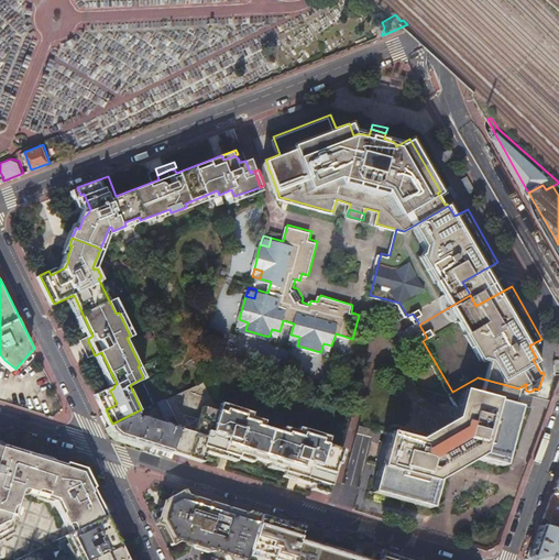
[(237,328),(245,330),(248,322),(239,319),(237,328)]
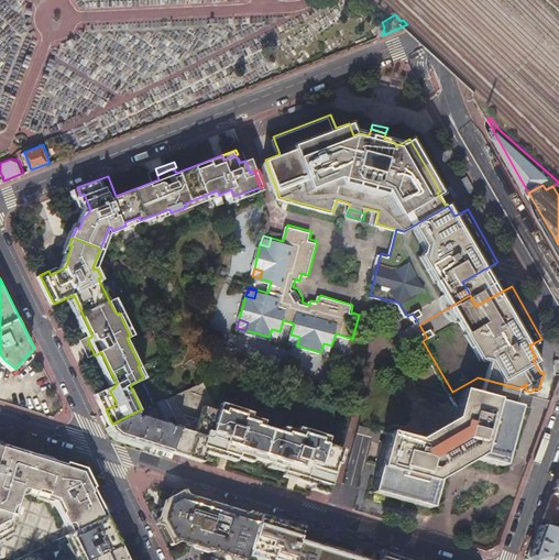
[(277,340),(280,331),(272,329),(269,337),(277,340)]
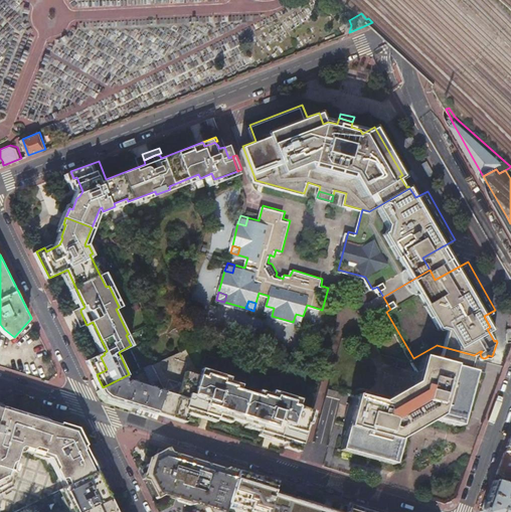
[(264,313),(272,316),(274,308),(266,306),(264,313)]
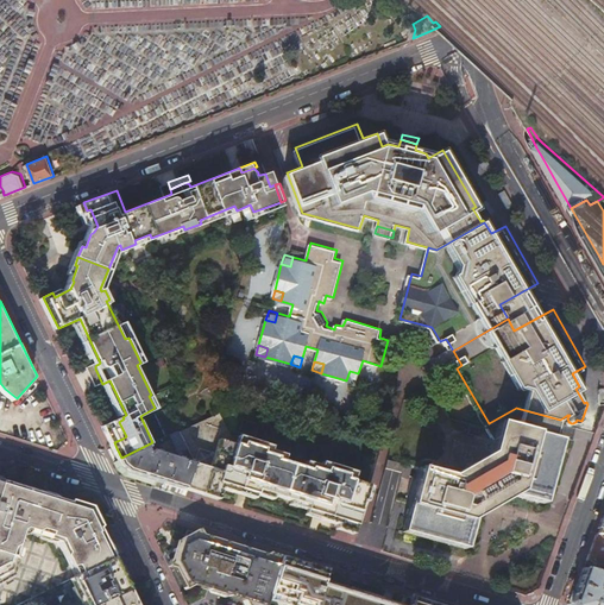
[(102,384),(95,369),(94,365),(90,366),(99,385),(102,384)]
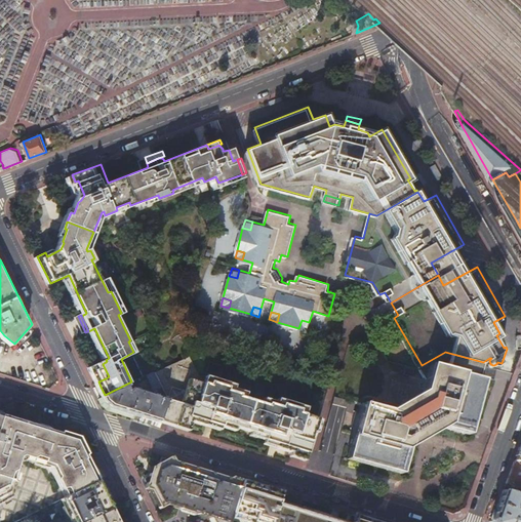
[(307,330),(309,322),(302,320),(298,328),(307,330)]
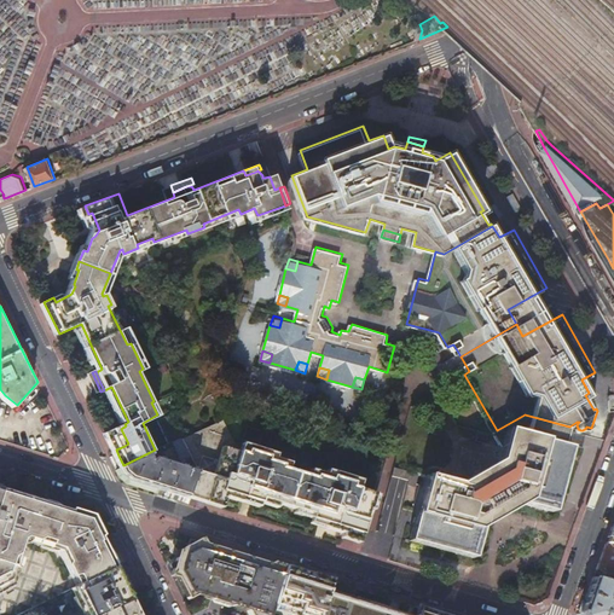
[(568,428),(569,427),(525,415),(497,430),(504,446),(493,452),(499,460),(497,469),(468,486),(459,483),(455,475),(445,480),(434,477),(427,475),(412,535),(416,537),(478,552),(486,518),(515,502),(551,509),(567,444),(563,442),(568,428)]
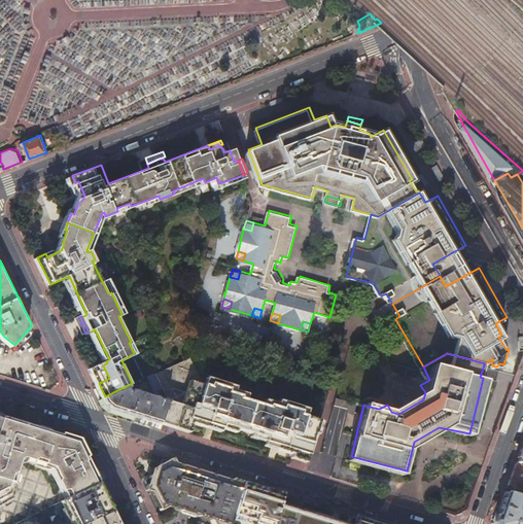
[(99,365),(106,380),(109,378),(103,365),(102,363),(99,365)]
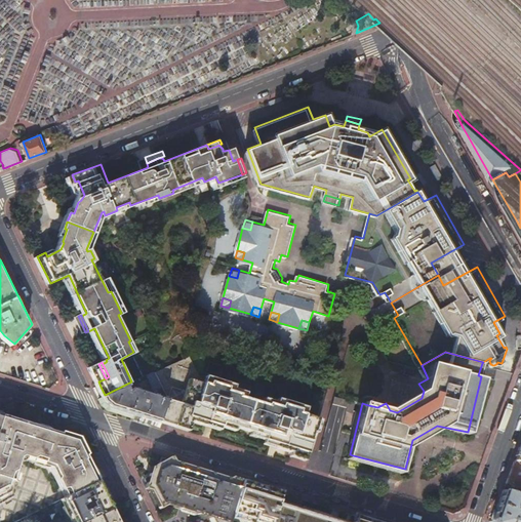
[(161,378),(156,369),(147,374),(161,378)]
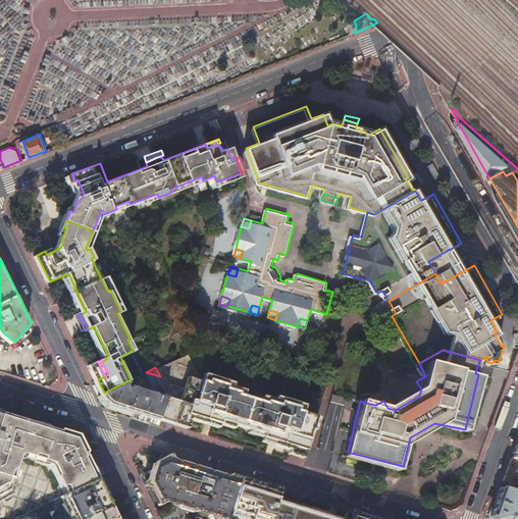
[(174,421),(175,421),(177,418),(192,422),(194,416),(207,420),(208,417),(222,422),(223,418),(265,431),(264,435),(278,439),(277,443),(290,447),(306,452),(317,413),(307,409),(308,406),(277,397),(276,400),(270,398),(270,400),(242,392),(242,388),(237,387),(238,384),(205,374),(204,377),(199,376),(192,400),(168,393),(168,395),(161,417),(174,421)]
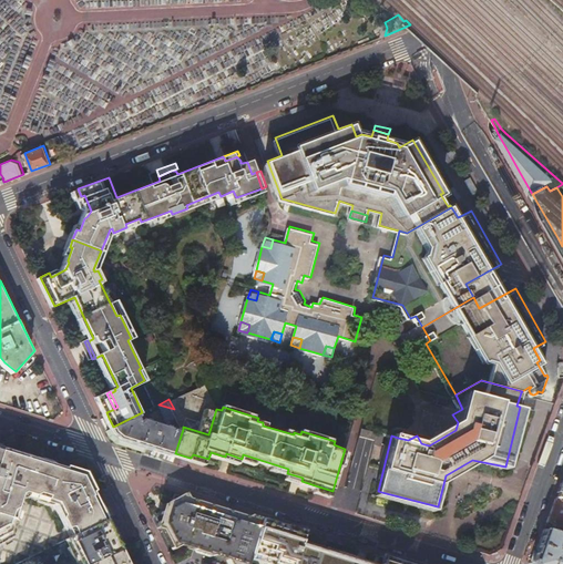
[(142,418),(140,413),(113,427),(116,431),(120,433),(122,437),(144,443),(175,453),(183,429),(145,416),(142,418)]
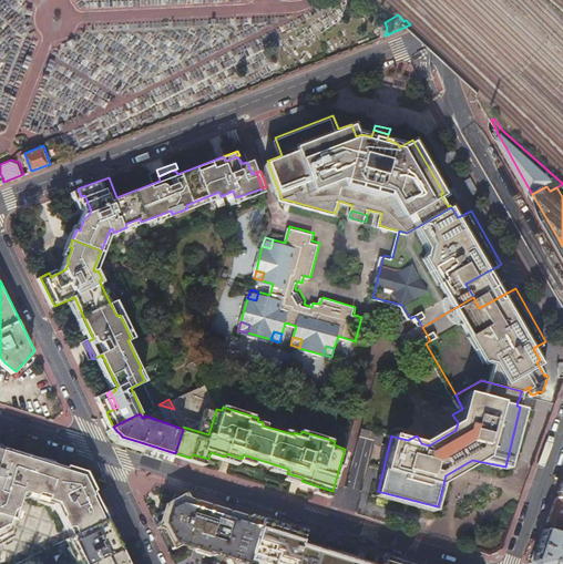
[(4,447),(0,460),(0,549),(10,543),(8,540),(11,537),(18,518),(23,500),(22,499),(24,491),(28,489),(32,491),(32,492),(58,500),(58,501),(69,525),(74,526),(78,533),(109,518),(88,472),(6,447),(4,447)]
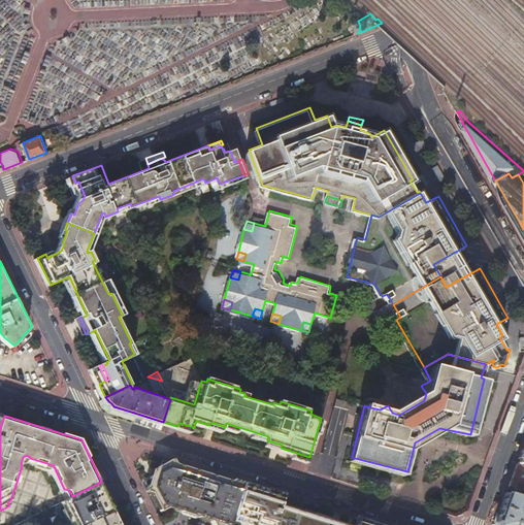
[(218,524),(219,524),(233,524),(237,513),(241,498),(247,483),(218,473),(165,458),(161,471),(148,479),(163,509),(171,505),(215,519),(218,524)]
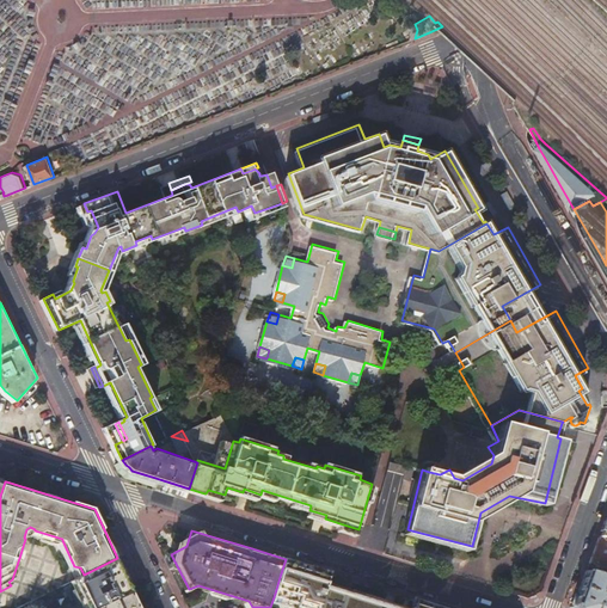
[(606,535),(604,534),(594,559),(596,560),(606,564),(606,572),(592,567),(587,578),(578,602),(581,607),(606,607),(606,535)]
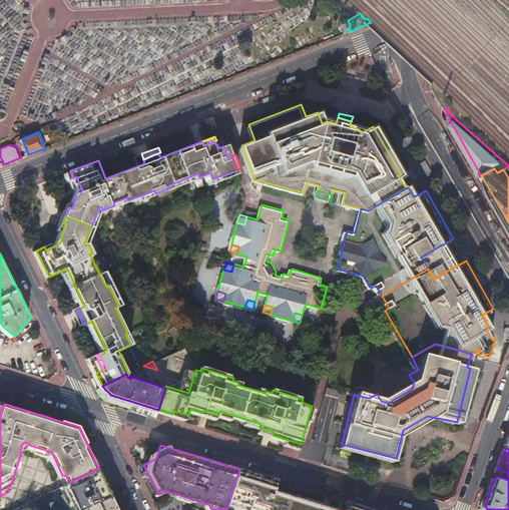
[(333,509),(338,497),(291,482),(239,466),(239,469),(234,484),(240,486),(236,500),(230,498),(226,509),(333,509)]
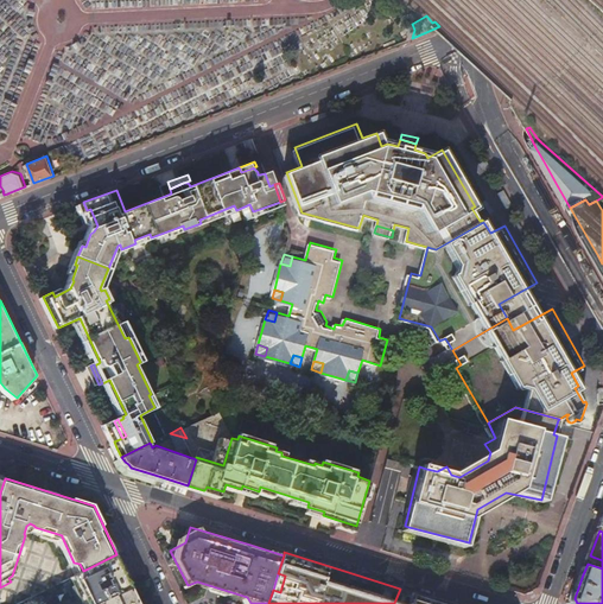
[(8,578),(11,582),(17,579),(24,555),(19,554),(12,576),(8,578)]
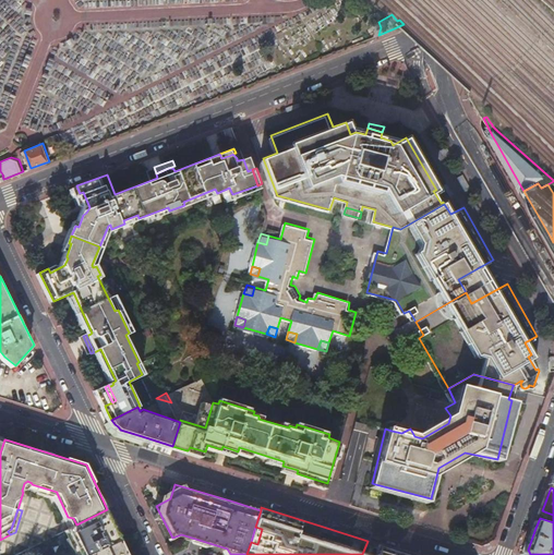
[(87,554),(121,539),(107,509),(76,525),(72,527),(68,529),(69,531),(74,544),(79,554),(87,554)]
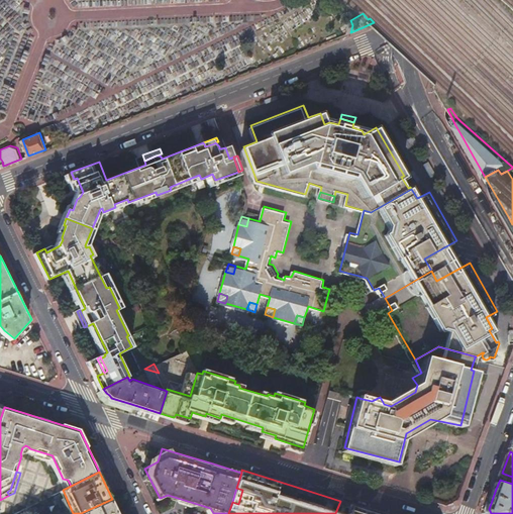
[(67,488),(71,486),(68,480),(63,479),(67,488)]
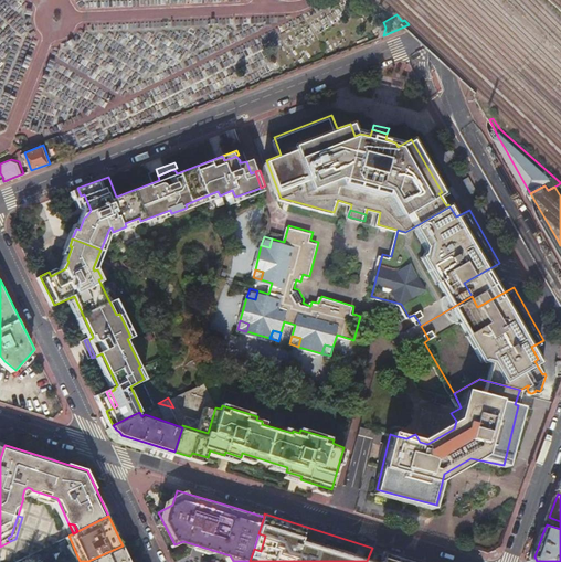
[(75,551),(70,538),(66,540),(67,542),(65,543),(70,553),(75,551)]
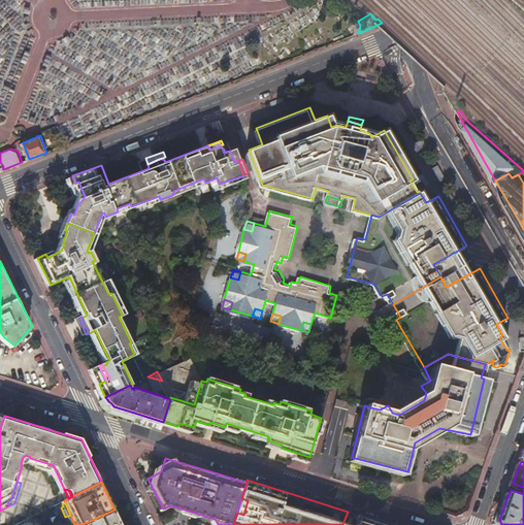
[(122,524),(115,510),(83,524),(122,524)]
